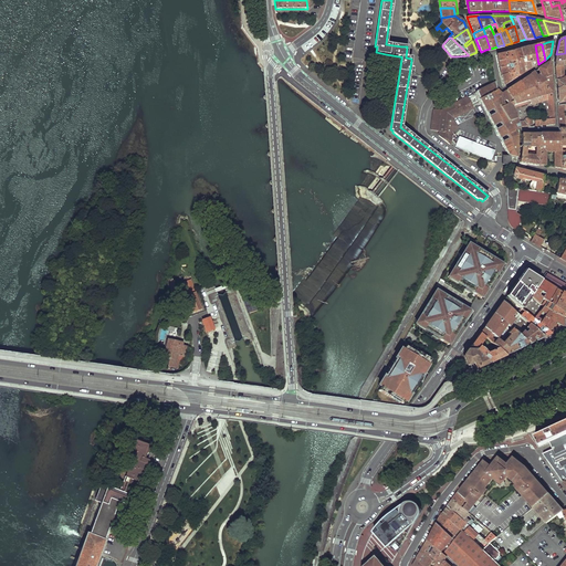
[(516,50),(513,51),(519,76),(520,75),(530,69),(538,64),(535,45),(531,46),(524,49),(516,50)]
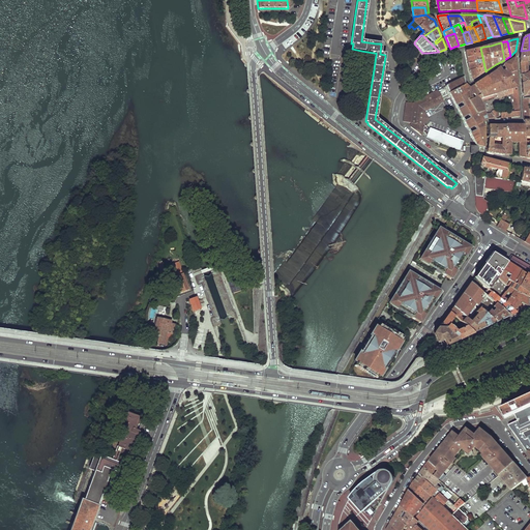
[(476,49),(472,50),(478,76),(486,71),(480,48),(476,49)]
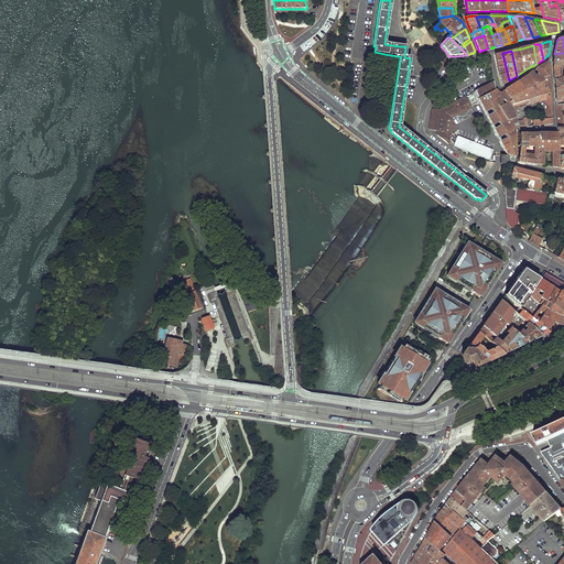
[(499,54),(495,55),(498,71),(500,78),(501,86),(509,80),(502,53),(499,54)]
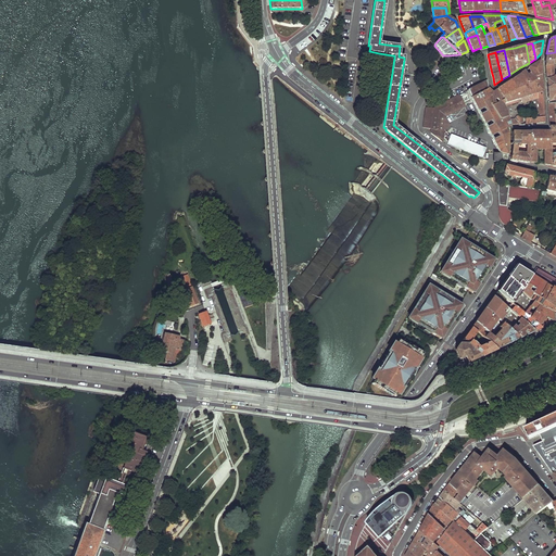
[(555,60),(555,52),(546,53),(544,61),(555,61),(555,60)]
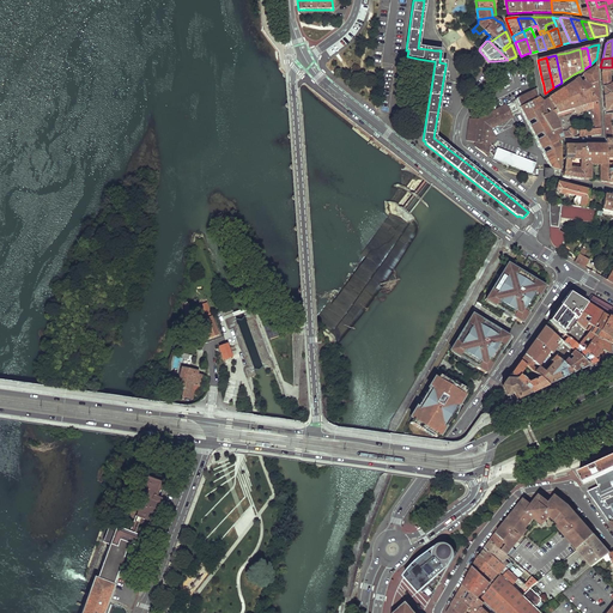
[(612,66),(612,67),(600,67),(600,68),(604,96),(612,92),(612,66)]
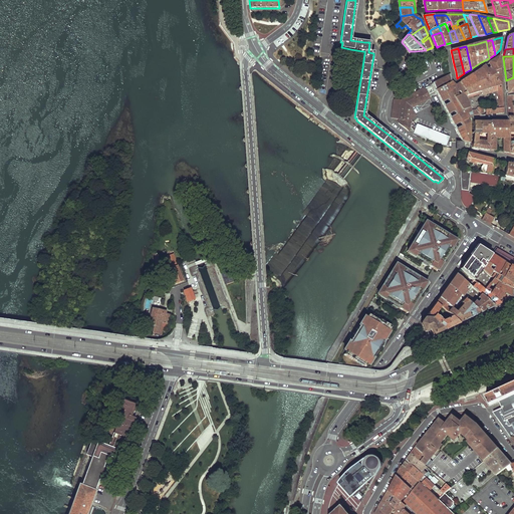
[(465,91),(456,97),(462,109),(469,107),(464,95),(481,90),(497,85),(502,84),(498,56),(483,66),(470,75),(460,82),(465,91)]
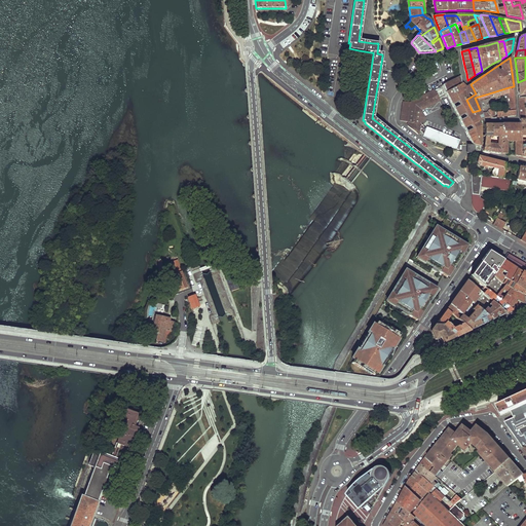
[(446,95),(472,144),(481,146),(482,136),(481,134),(482,126),(479,121),(484,118),(482,114),(480,110),(473,112),(466,100),(458,85),(461,83),(460,75),(443,85),(446,95)]
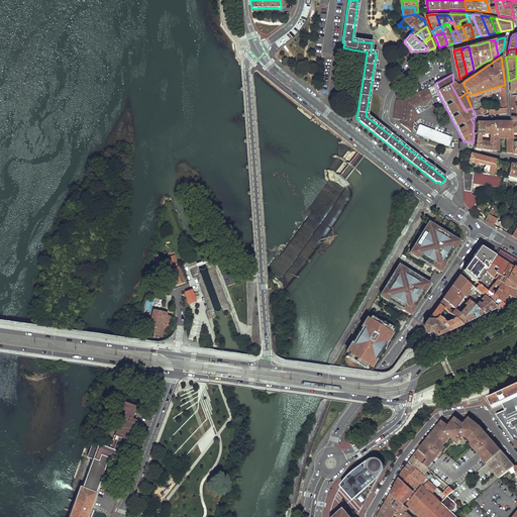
[(450,84),(458,98),(468,92),(462,83),(457,85),(456,84),(453,82),(450,84)]
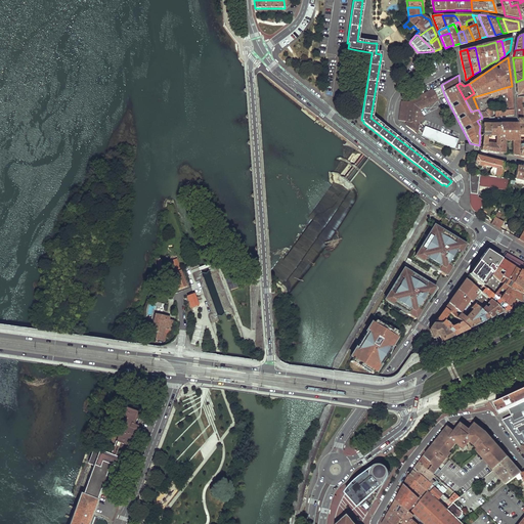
[(507,92),(509,108),(506,108),(506,111),(503,111),(503,112),(503,116),(514,115),(512,86),(507,87),(507,92)]
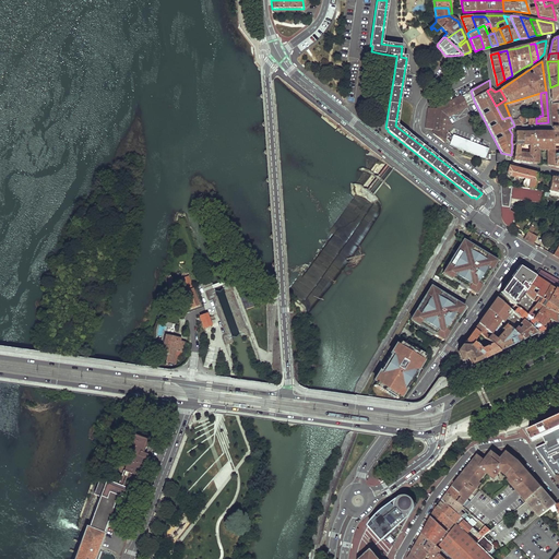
[(540,93),(523,98),(525,104),(540,98),(540,93)]
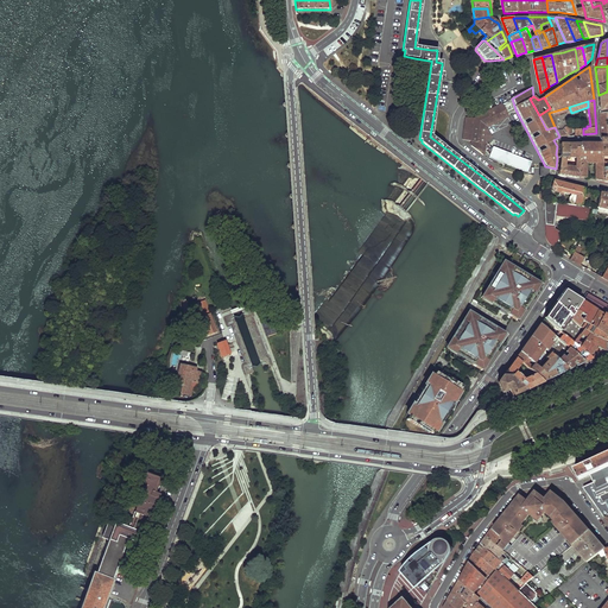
[(502,105),(486,113),(474,119),(472,140),(472,145),(481,153),(481,147),(483,149),(488,154),(487,156),(529,171),(532,162),(491,146),(491,147),(488,146),(483,140),(489,137),(486,131),(487,127),(508,116),(502,105)]
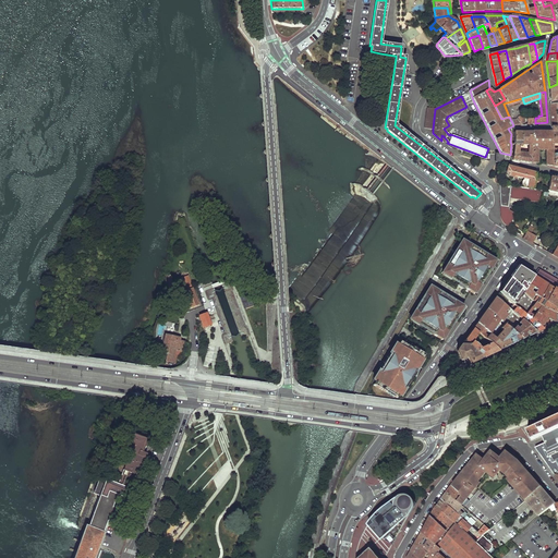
[(425,129),(433,129),(435,109),(427,108),(425,129)]
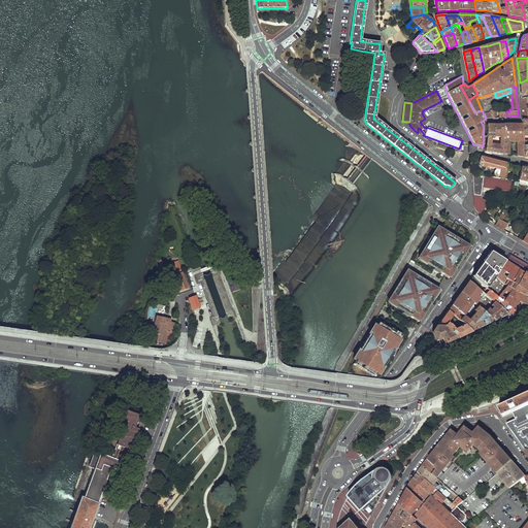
[(495,153),(504,154),(504,125),(488,125),(486,125),(485,152),(495,153)]
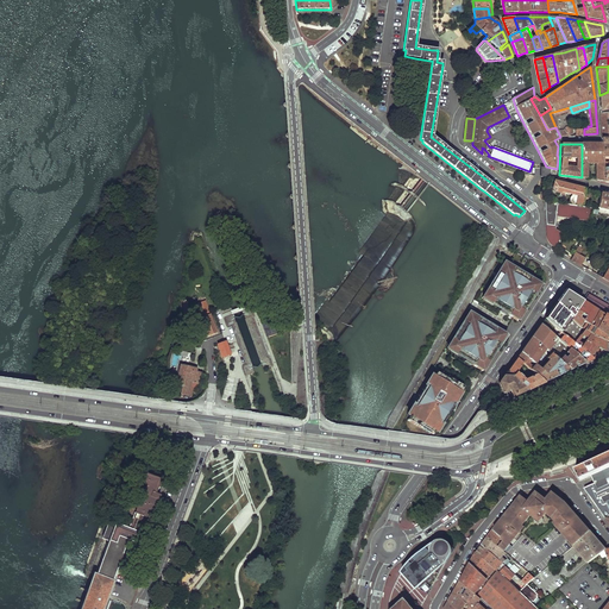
[(596,180),(604,182),(604,169),(602,144),(582,144),(582,177),(586,179),(588,164),(596,164),(596,180)]
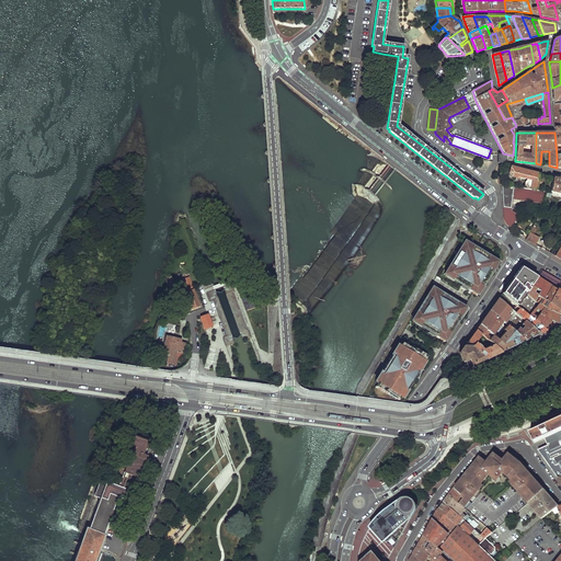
[(514,168),(511,168),(510,173),(511,175),(511,176),(513,178),(516,179),(517,178),(519,178),(525,180),(526,182),(525,182),(524,183),(524,184),(524,185),(524,187),(525,187),(525,189),(537,191),(539,174),(534,173),(514,168)]
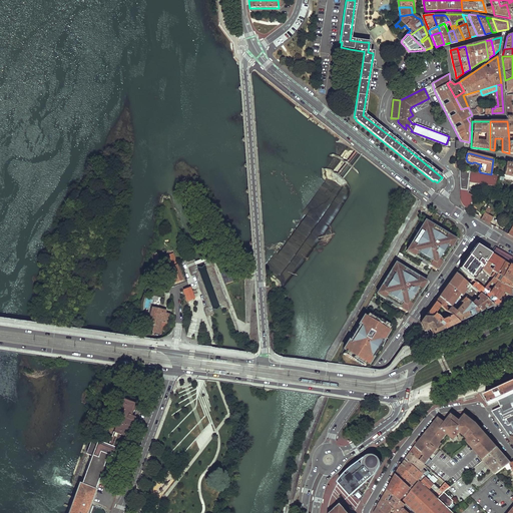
[(500,175),(499,180),(512,182),(512,164),(505,163),(503,176),(500,175)]
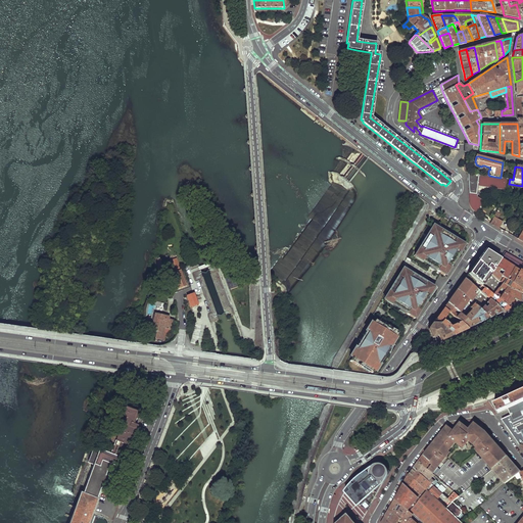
[(475,211),(477,212),(483,200),(477,196),(479,185),(507,190),(509,184),(510,179),(501,178),(489,176),(468,172),(468,182),(470,203),(470,205),(470,206),(471,208),(472,209),(473,210),(475,211)]
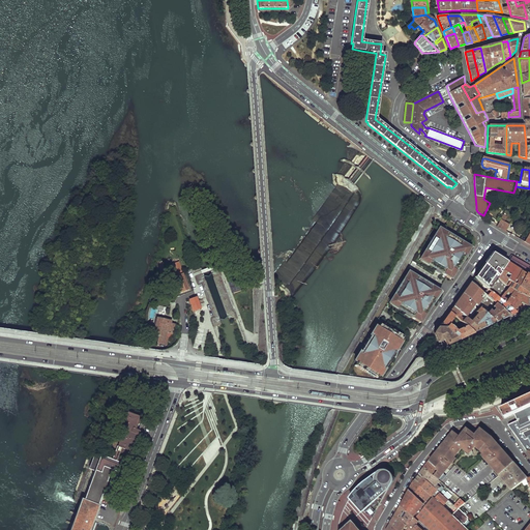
[(497,227),(506,232),(509,225),(504,222),(507,217),(503,215),(498,225),(497,227)]
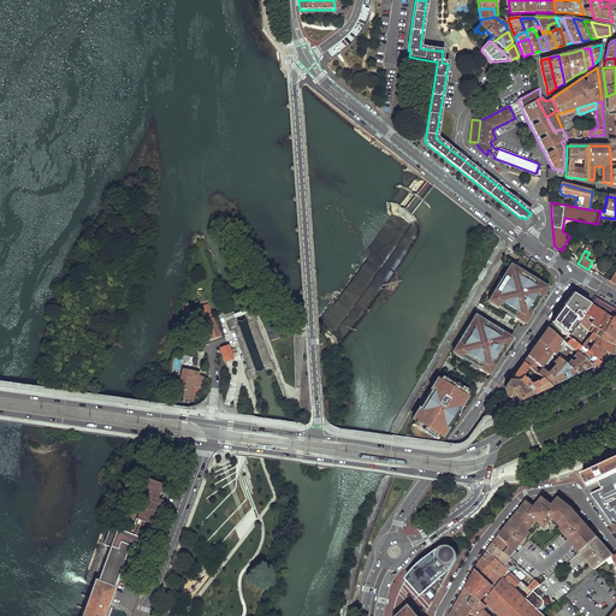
[(509,268),(503,265),(477,307),(457,338),(443,365),(438,373),(474,395),(478,389),(471,385),(473,381),(474,380),(481,384),(486,377),(487,377),(498,360),(496,359),(498,354),(502,356),(513,341),(509,338),(519,323),(523,325),(534,309),(531,308),(534,303),(537,306),(548,290),(543,286),(546,280),(542,277),(546,271),(522,254),(519,261),(521,262),(515,270),(510,266),(509,268)]
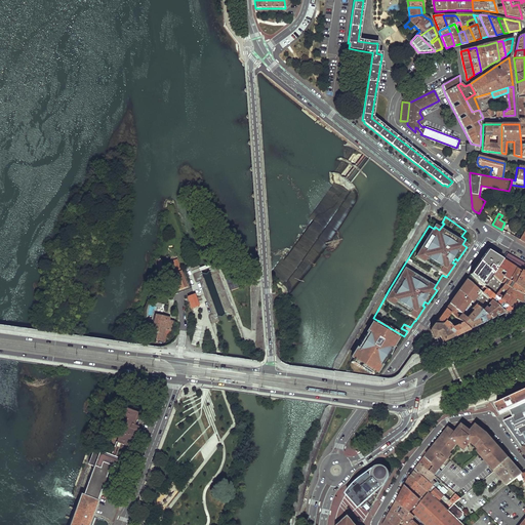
[(499,260),(486,252),(479,263),(486,269),(493,275),(500,261),(499,260)]
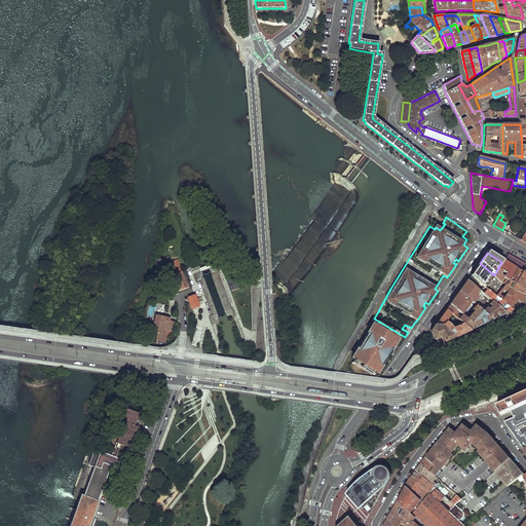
[(186,288),(187,288),(182,272),(178,261),(171,263),(171,265),(174,272),(178,284),(180,291),(186,288)]
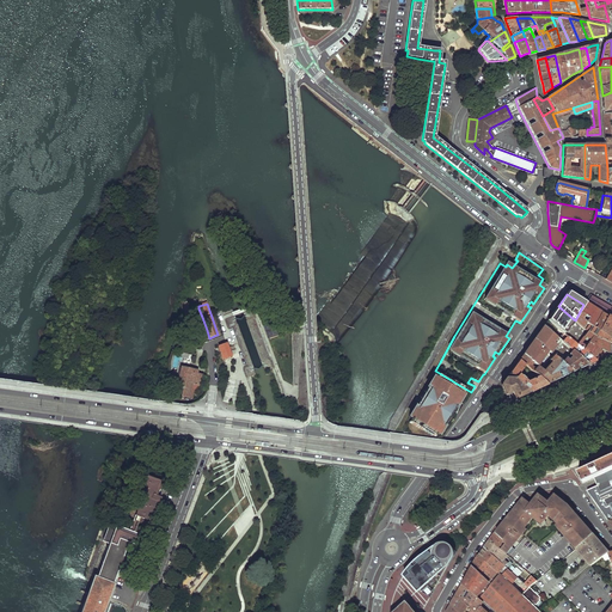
[(585,305),(583,305),(575,320),(583,328),(586,323),(593,328),(600,313),(592,308),(585,305)]
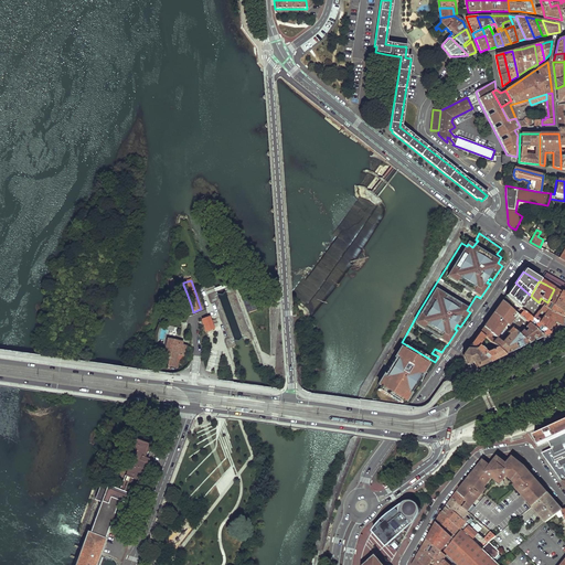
[(510,290),(504,298),(518,308),(532,319),(543,306),(539,302),(531,296),(523,289),(515,283),(510,290)]
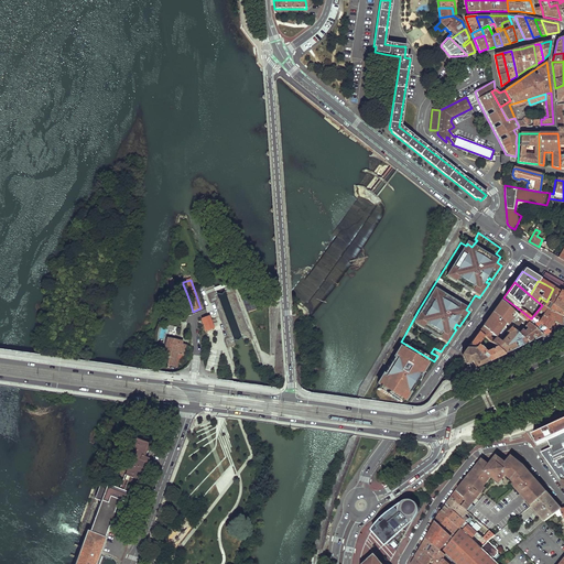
[(556,291),(553,289),(546,302),(540,297),(538,302),(542,305),(549,311),(560,317),(560,315),(560,312),(552,305),(559,292),(556,291)]
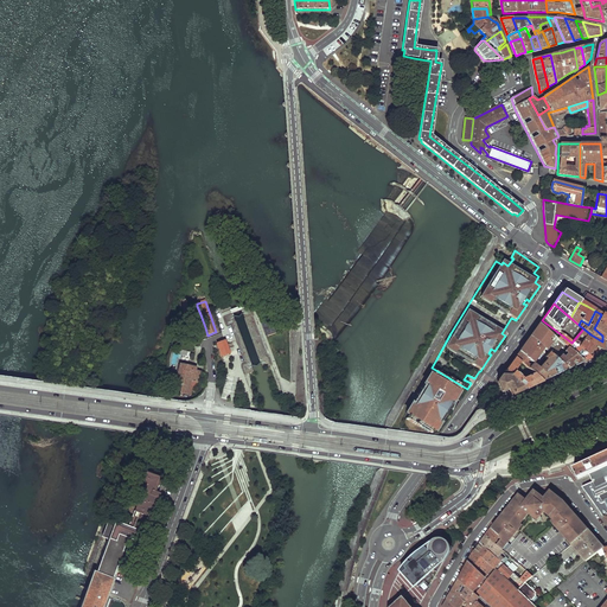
[(602,336),(605,330),(605,327),(606,321),(606,317),(601,314),(594,328),(602,336)]
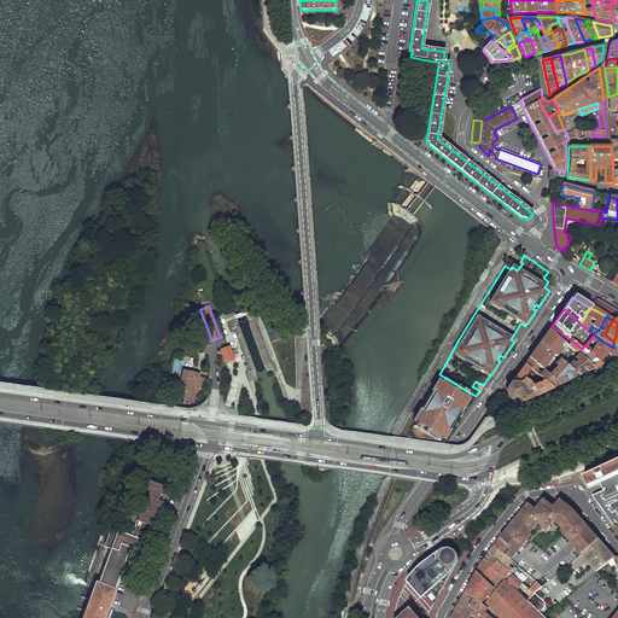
[(566,337),(552,326),(551,328),(548,331),(563,342),(566,337)]
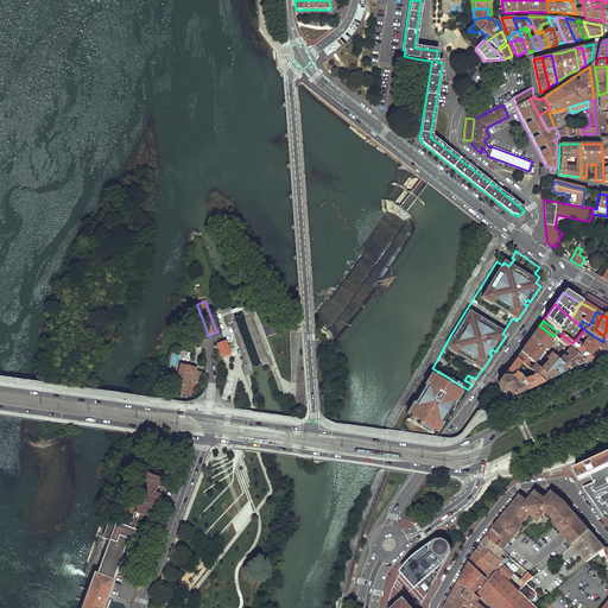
[(534,333),(530,339),(550,354),(558,361),(562,358),(564,353),(568,349),(553,336),(539,325),(534,333)]
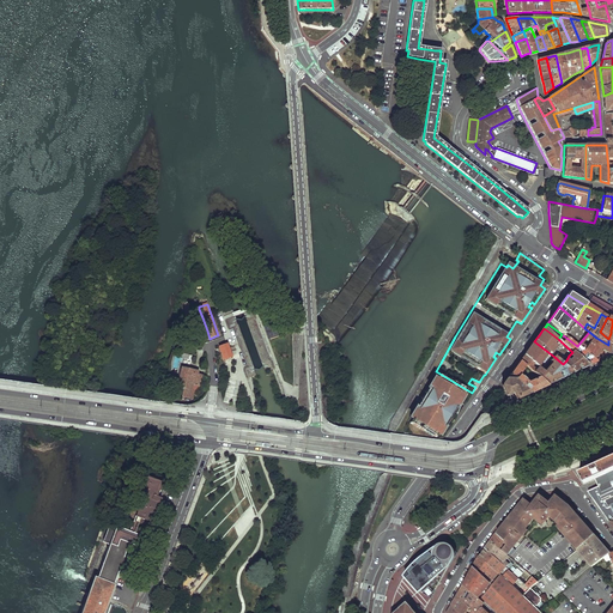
[(200,343),(210,339),(207,331),(199,333),(198,334),(200,343)]
